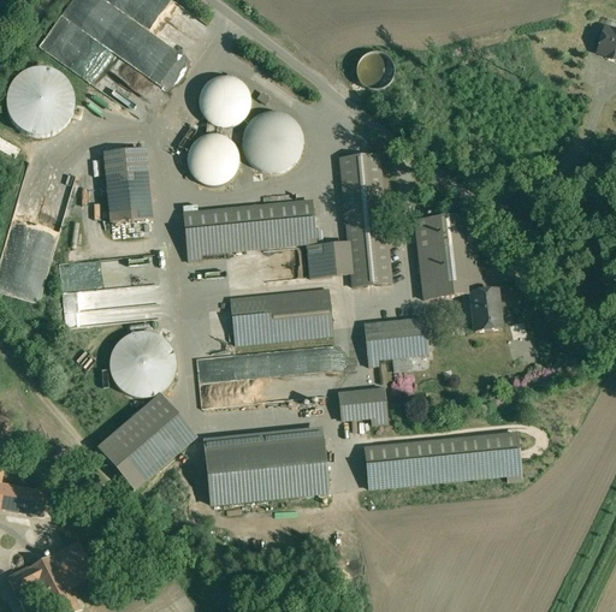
[(71,0),(43,47),(71,64),(90,33),(135,60),(142,49),(135,46),(137,42),(134,40),(138,31),(143,35),(148,27),(135,18),(146,0),(148,3),(149,0),(71,0)]
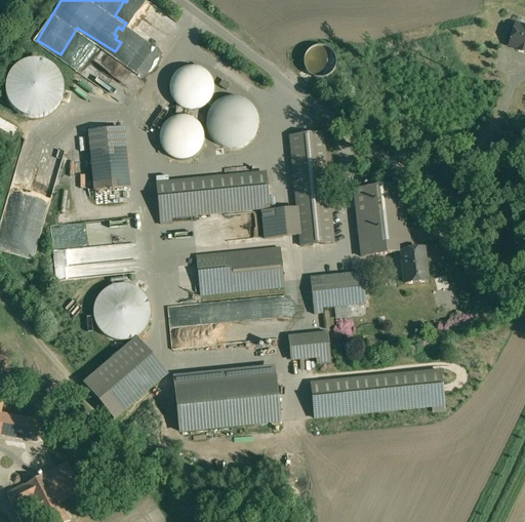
[(524,24),(516,22),(510,43),(524,47),(524,24)]
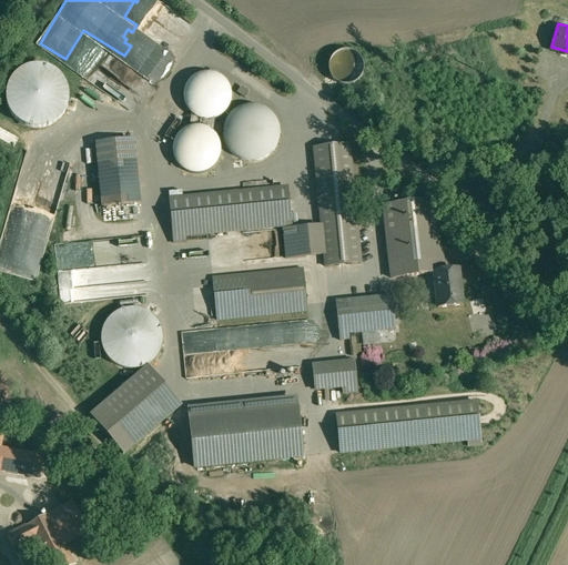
[(342,82),(368,74),(359,44),(332,53),(342,82)]
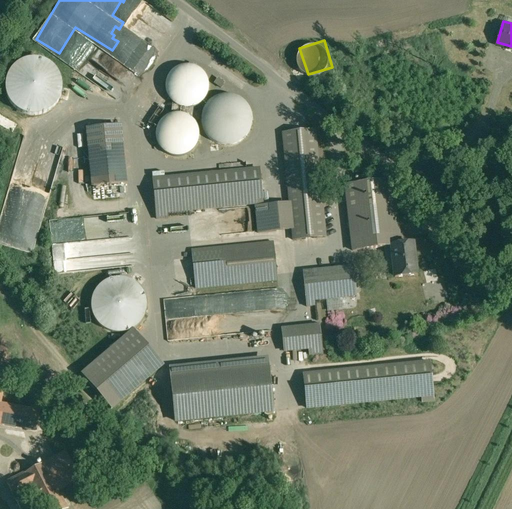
[(4,84),(6,93),(10,102),(16,108),(24,112),(33,114),(42,112),(51,108),(58,101),(62,91),(62,82),(59,72),(54,64),(45,58),(36,56),(26,57),(17,61),(10,67),(6,75),(4,84)]
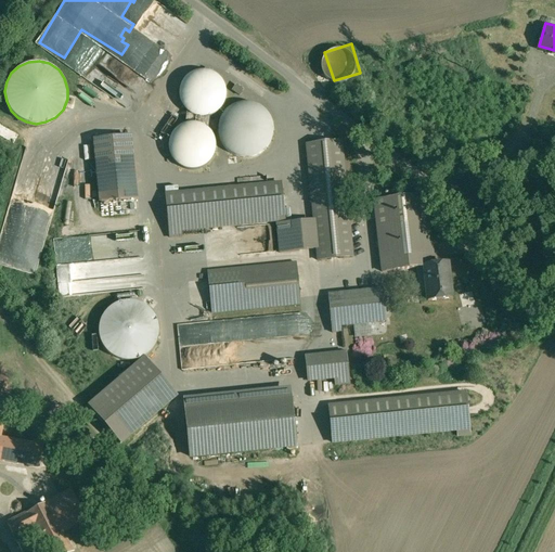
[(210,69),(206,68),(202,67),(197,68),(194,69),(192,71),(190,73),(188,74),(185,75),(184,77),(183,79),(181,82),(180,85),(180,87),(180,89),(180,92),(180,94),(180,97),(181,99),(182,102),(183,104),(185,106),(186,108),(190,111),(192,112),(194,113),(197,114),(201,115),(204,115),(208,114),(210,114),(213,113),(215,112),(218,110),(219,108),(220,106),(221,105),(223,103),(223,102),(224,100),(226,98),(227,94),(227,91),(227,88),(226,86),(226,84),(224,81),(222,78),(221,76),(219,74),(217,73),(215,72),(213,69),(210,69)]
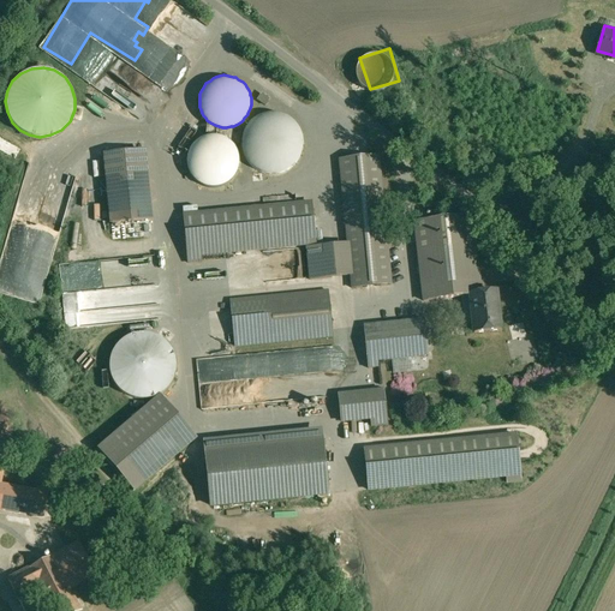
[(270,96),(262,91),(258,97),(266,102),(270,96)]
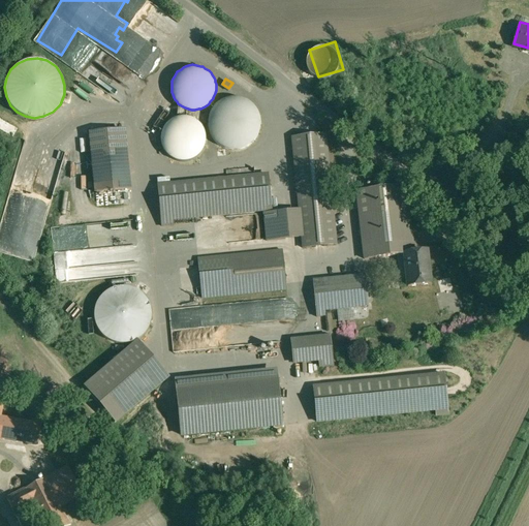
[(238,95),(234,95),(229,95),(226,96),(223,98),(220,99),(218,100),(217,102),(215,104),(213,105),(212,107),(211,110),(210,112),(209,115),(209,117),(209,119),(209,122),(209,124),(209,126),(209,128),(210,130),(211,132),(213,135),(215,138),(217,141),(219,143),(221,144),(224,146),(228,147),(231,147),(236,148),(240,147),(242,147),(244,146),(246,145),(248,144),(250,143),(252,141),(255,137),(257,134),(258,132),(259,130),(260,127),(260,124),(260,122),(260,120),(260,118),(260,116),(259,114),(259,112),(258,110),(257,109),(256,106),(255,105),(254,103),(252,102),(251,100),(248,99),(246,98),(245,97),(242,96),(238,95)]
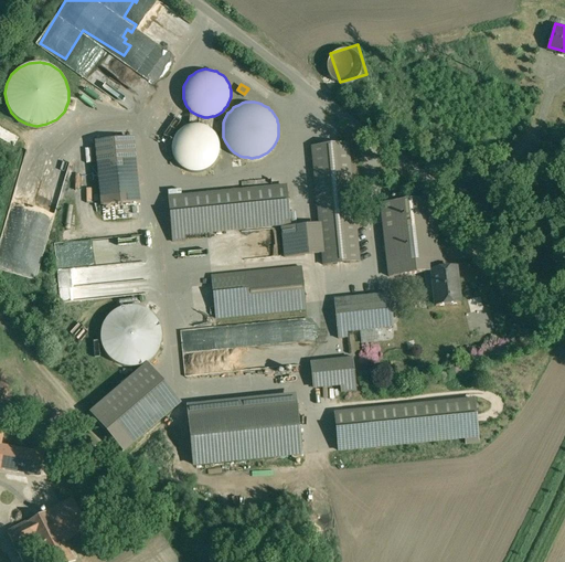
[(191,123),(189,124),(185,125),(182,127),(180,128),(179,130),(177,133),(176,135),(174,137),(173,139),(172,141),(172,144),(172,147),(172,149),(172,151),(173,152),(173,155),(174,156),(176,159),(178,161),(180,163),(182,166),(184,168),(188,169),(190,169),(193,170),(198,170),(201,170),(203,169),(206,168),(210,166),(212,163),(214,161),(216,158),(219,156),(219,154),(220,150),(220,148),(220,146),(220,144),(220,141),(219,138),(217,136),(216,134),(214,130),(213,129),(211,128),(209,126),(206,125),(203,124),(200,123),(195,123),(191,123)]
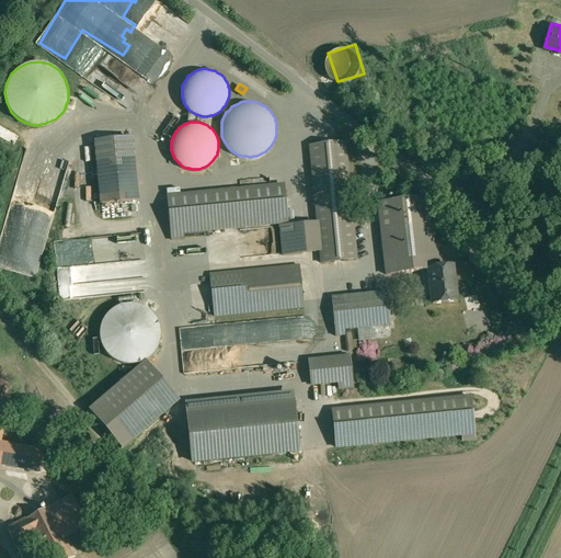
[(132,135),(95,139),(102,202),(138,197),(132,135)]
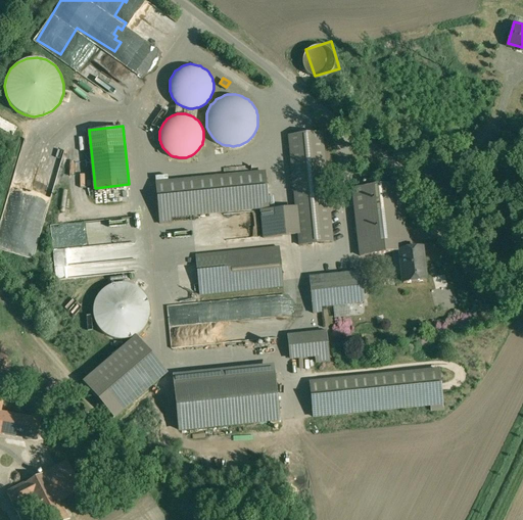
[(322,130),(289,134),(296,204),(298,232),(300,243),(332,240),(322,130)]
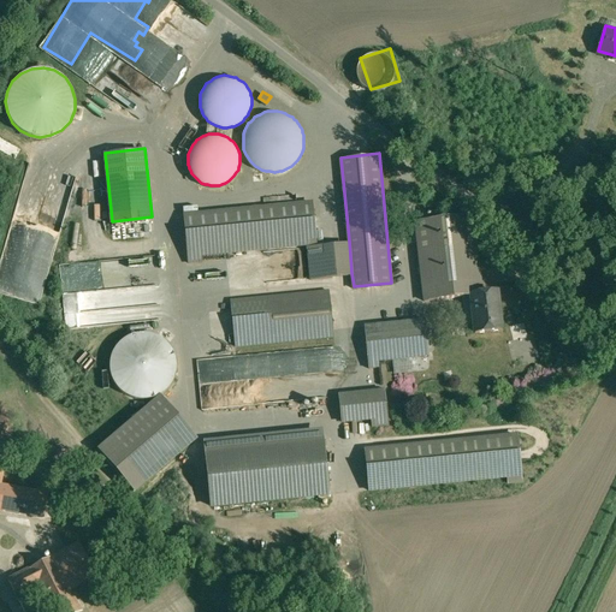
[(313,200),(184,213),(189,260),(202,259),(201,253),(317,242),(313,200)]
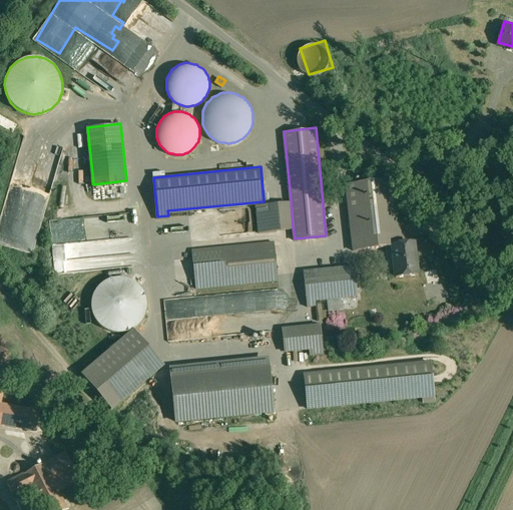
[(394,177),(344,183),(352,250),(390,245),(390,242),(402,241),(394,177)]
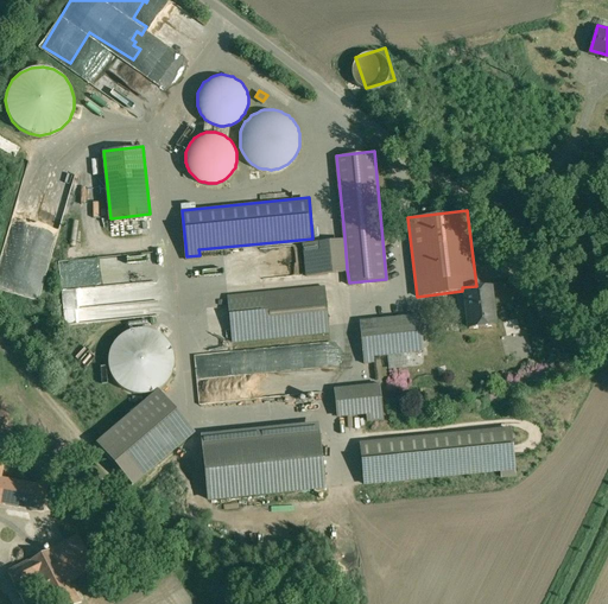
[(344,237),(302,242),(304,274),(347,269),(344,237)]
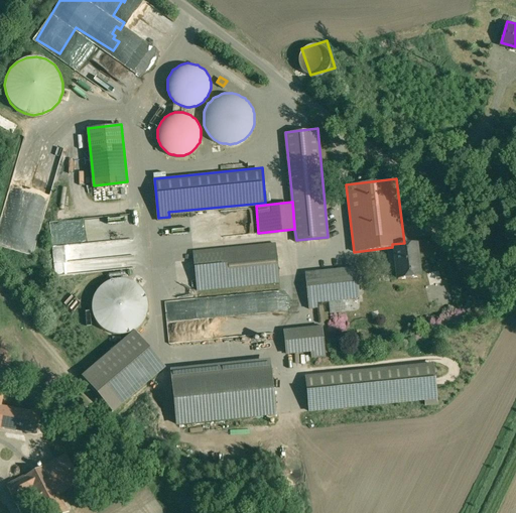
[(0,224),(0,244),(36,251),(39,230),(0,224)]
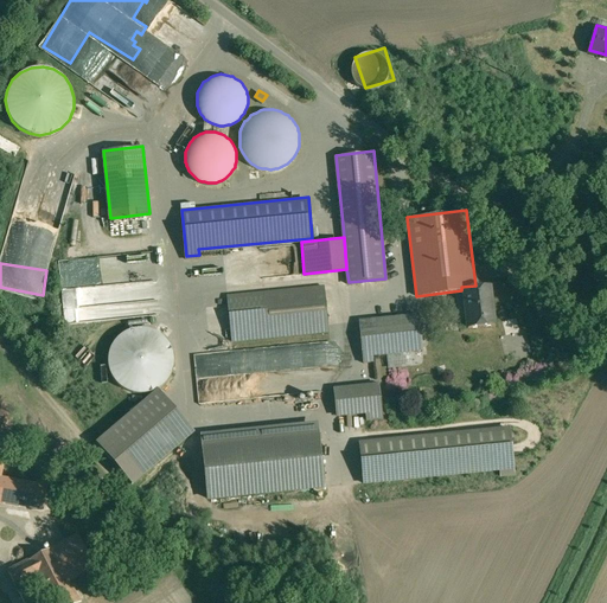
[(325,284),(228,294),(232,339),(330,329),(325,284)]
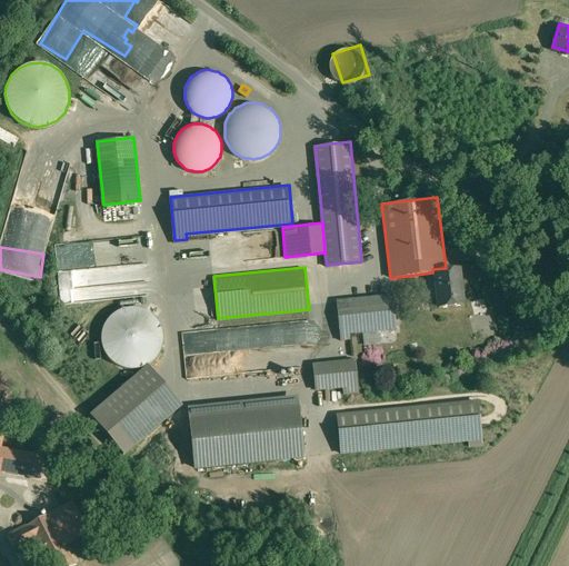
[(446,268),(432,269),(432,272),(437,307),(465,304),(461,267),(446,268)]
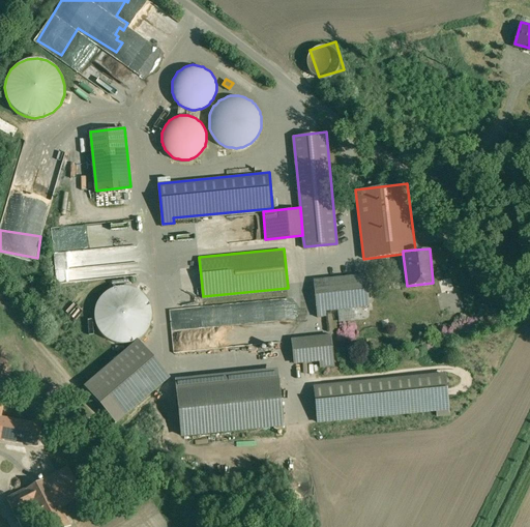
[(71,267),(72,275),(102,271),(101,263),(71,267)]
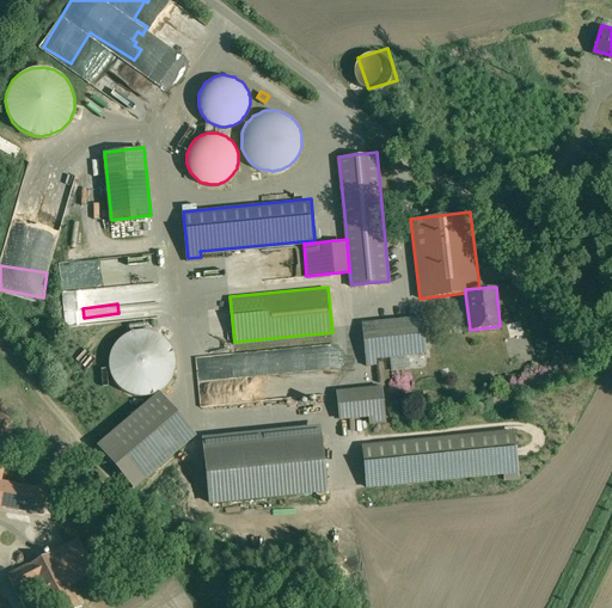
[(422,315),(362,321),(366,357),(427,351),(422,315)]
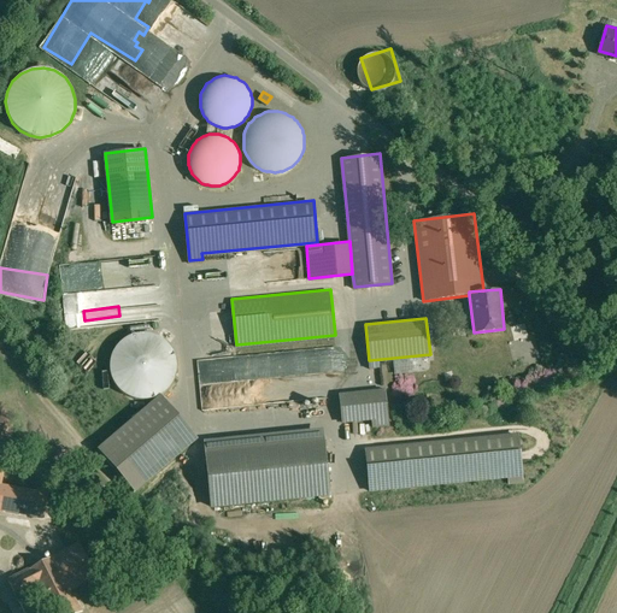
[(153,334),(150,332),(146,331),(141,331),(136,332),(133,334),(128,335),(124,337),(121,340),(118,342),(116,345),(113,348),(112,352),(111,354),(111,357),(110,360),(110,363),(110,366),(110,369),(110,371),(111,373),(111,376),(113,379),(115,383),(118,388),(121,390),(123,392),(125,393),(127,394),(129,395),(133,396),(136,398),(140,398),(145,398),(148,398),(152,396),(156,395),(158,394),(160,393),(163,392),(165,389),(166,388),(169,385),(171,382),(174,377),(175,373),(175,370),(176,367),(176,364),(176,360),(175,358),(175,355),(174,353),(172,351),(170,347),(168,343),(165,341),(163,339),(160,336),(158,336),(156,335),(153,334)]
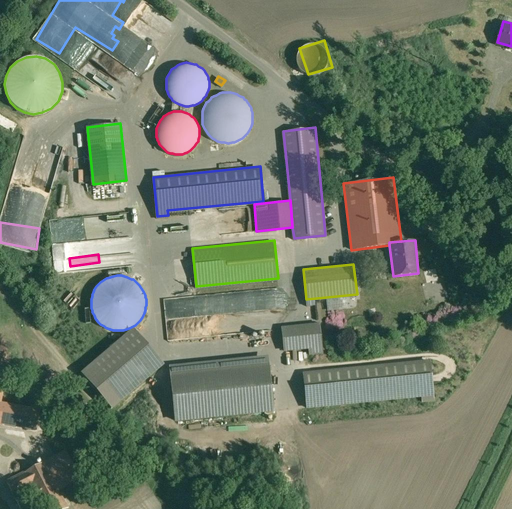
[(249,288),(165,296),(169,338),(231,332),(230,327),(237,326),(237,323),(245,322),(244,320),(238,320),(238,316),(233,316),(233,313),(251,311),(249,288)]
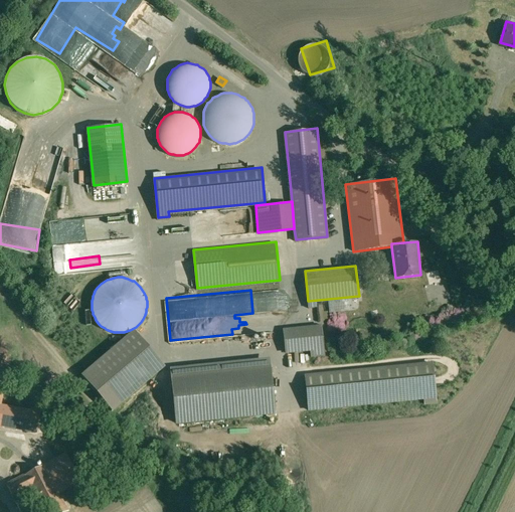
[(321,325),(284,329),(287,351),(323,347),(321,325)]
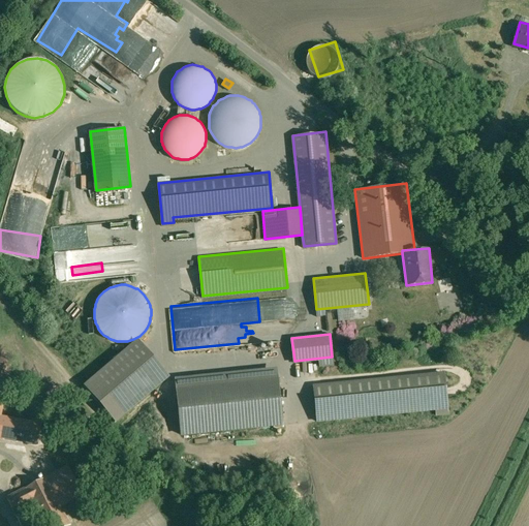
[(169,376),(136,337),(83,383),(116,422),(169,376)]
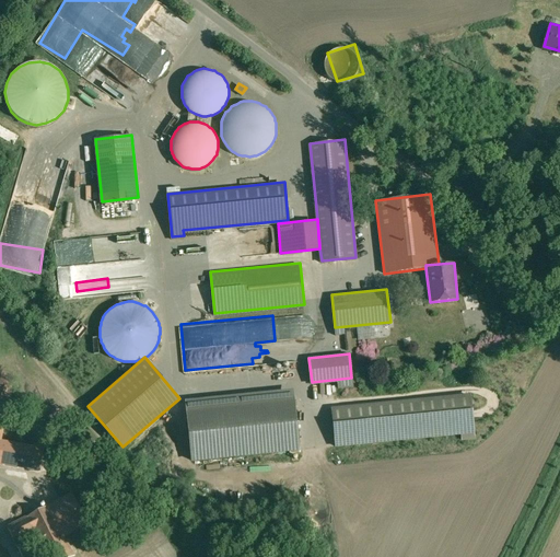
[(13,374),(0,371),(0,438),(0,439),(13,374)]
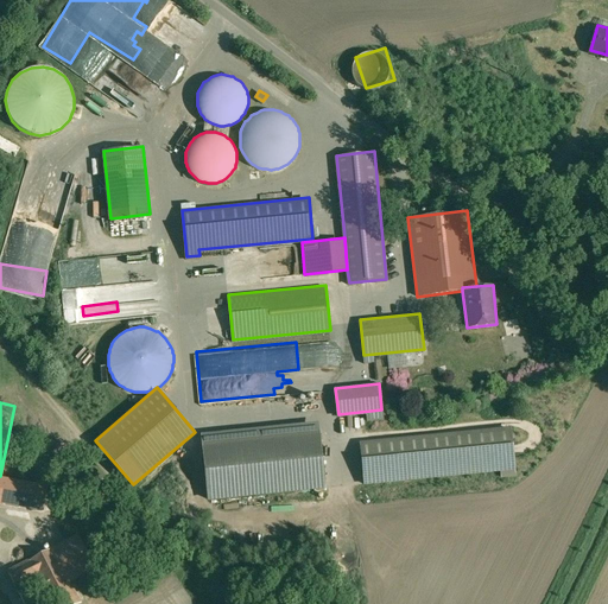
[(317,421),(200,433),(207,501),(324,488),(317,421)]
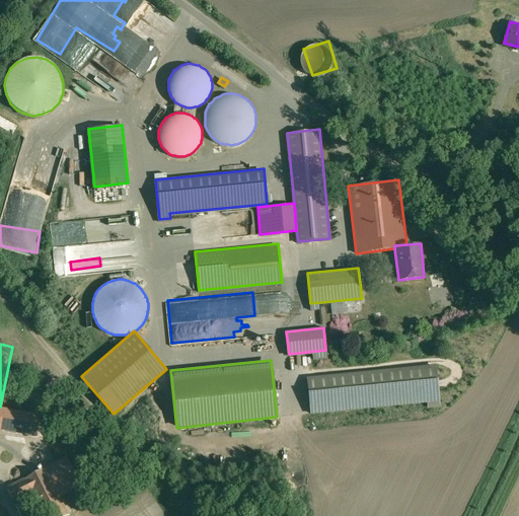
[(307,376),(311,412),(439,399),(435,363),(307,376)]
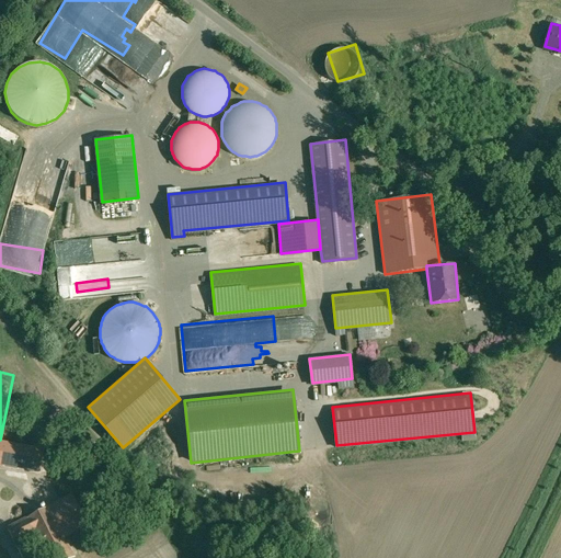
[(44,447),(0,440),(0,462),(39,469),(44,447)]
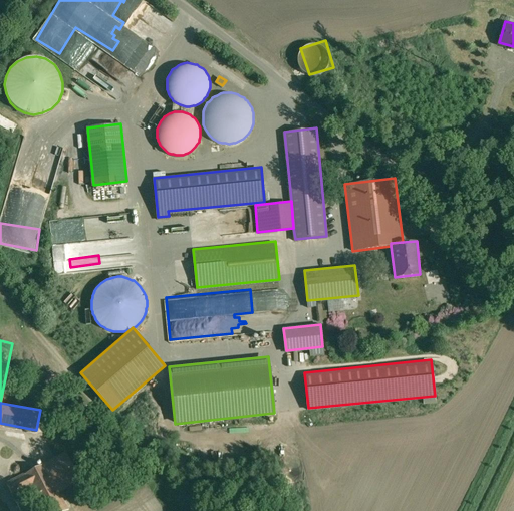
[(80,479),(65,450),(41,462),(42,464),(44,463),(54,481),(59,491),(80,479)]
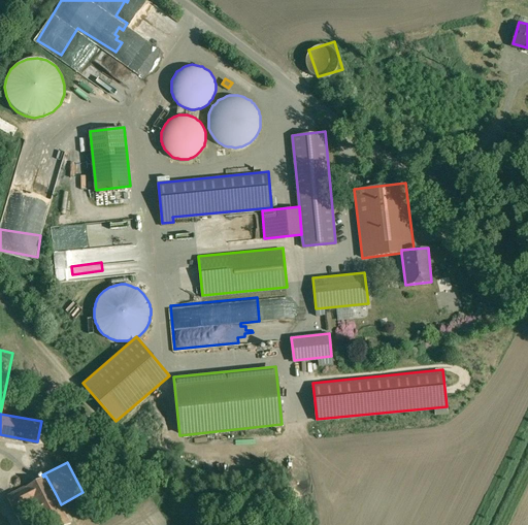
[(43,477),(7,495),(18,514),(36,504),(56,494),(45,476),(43,477)]
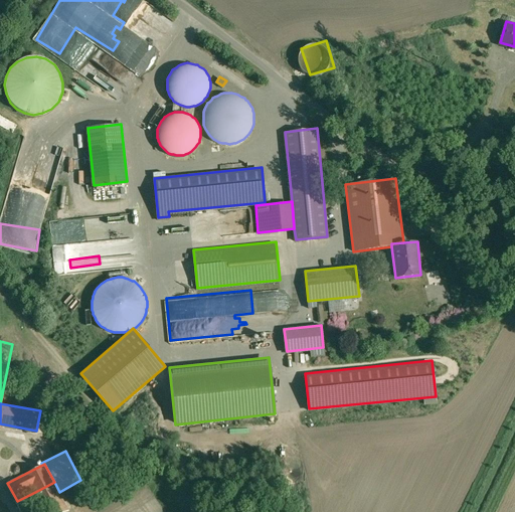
[(54,482),(35,492),(40,502),(45,511),(63,511),(68,509),(59,492),(54,482)]
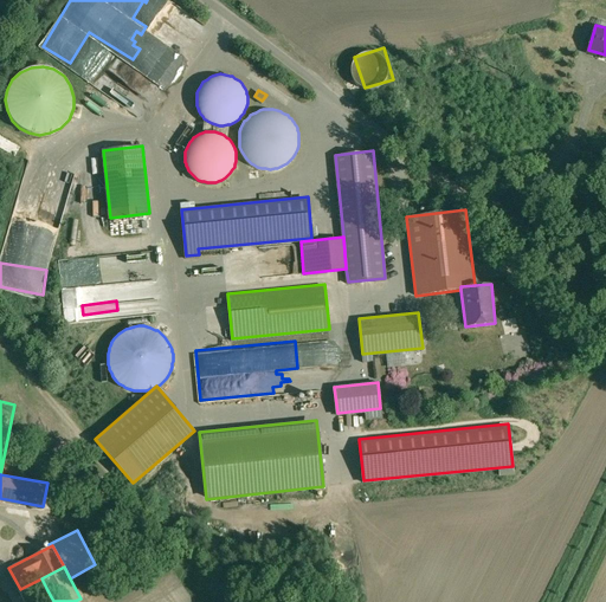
[(42,578),(20,589),(26,601),(47,590),(42,578)]
